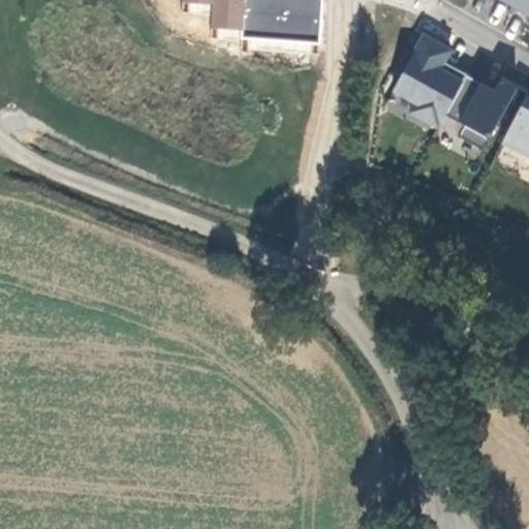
[(213,0),(213,5),(210,27),(242,31),(245,0),(213,0)]
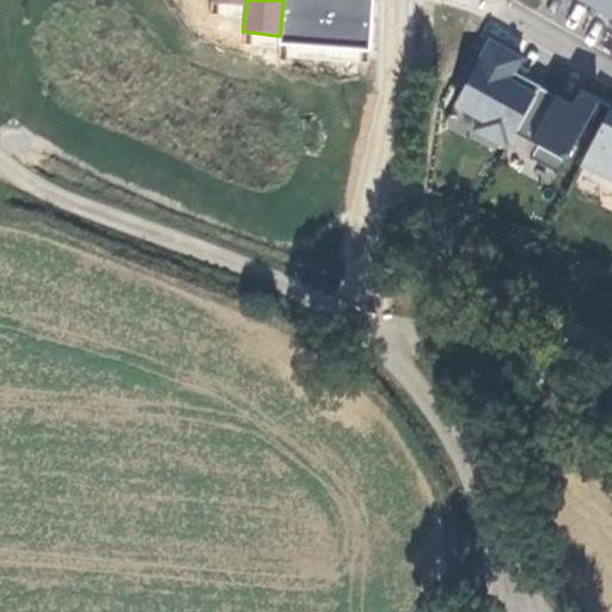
[(372,0),(283,0),(280,46),(369,50),(372,0)]
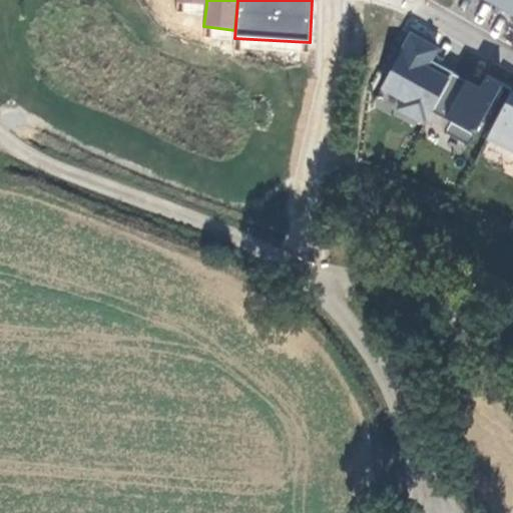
[(512,0),(479,0),(512,15),(512,0)]
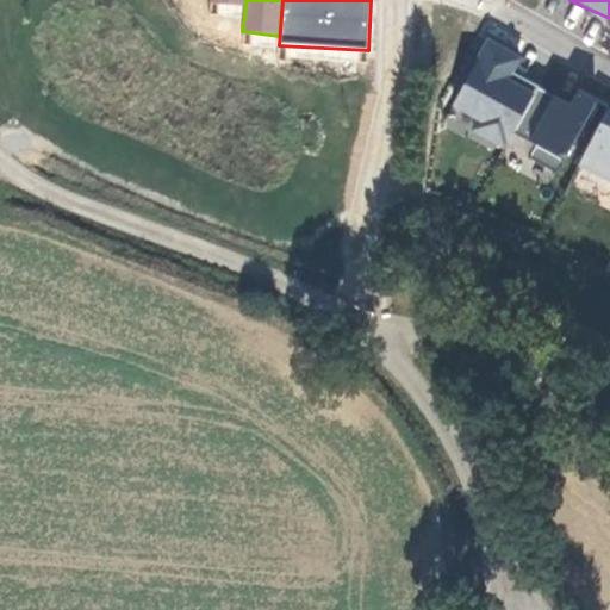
[(571,100),(516,75),(524,55),(485,37),(447,123),(561,174),(596,97),(576,88),(571,100)]
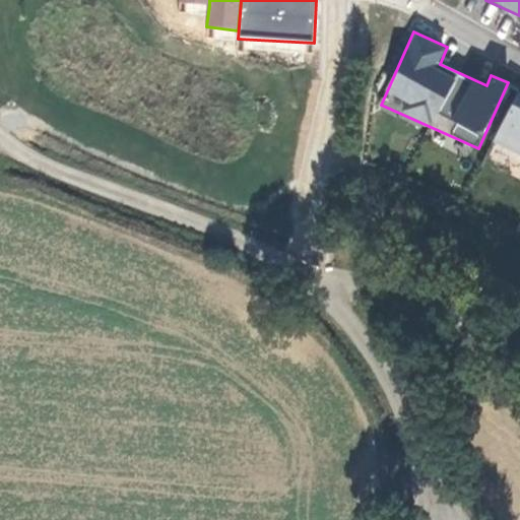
[(519,92),(515,90),(492,145),(519,156),(519,92)]
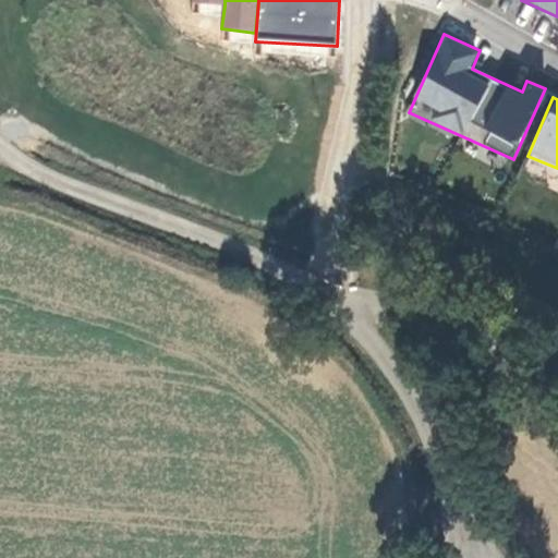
All buildings are outlined.
